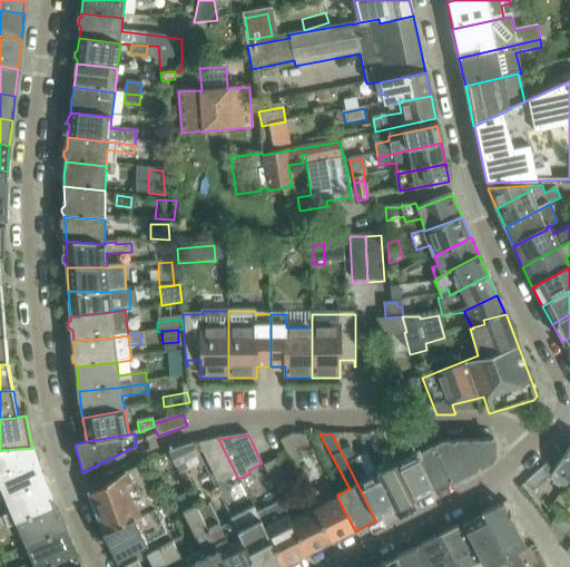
[(434,491),(405,436),(393,434),(406,460),(397,463),(391,450),(390,450),(397,465),(415,500),(434,491)]
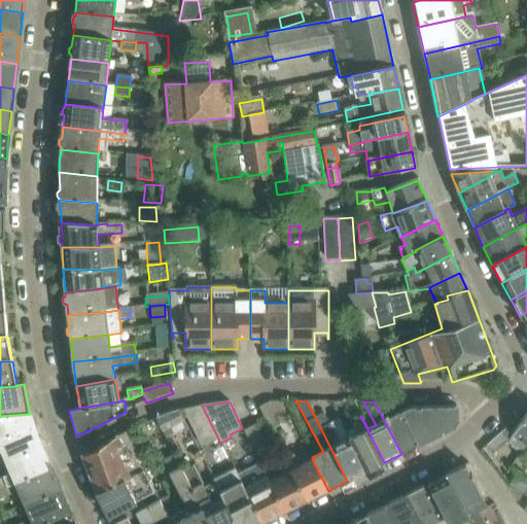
[(284,413),(280,404),(279,403),(270,403),(259,408),(266,420),(270,429),(280,424),(277,416),(284,413)]
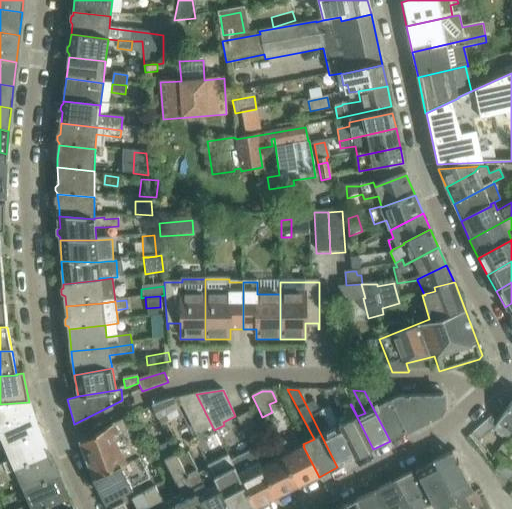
[(443,409),(443,396),(398,396),(385,402),(381,392),(364,391),(390,441),(440,415),(443,409)]
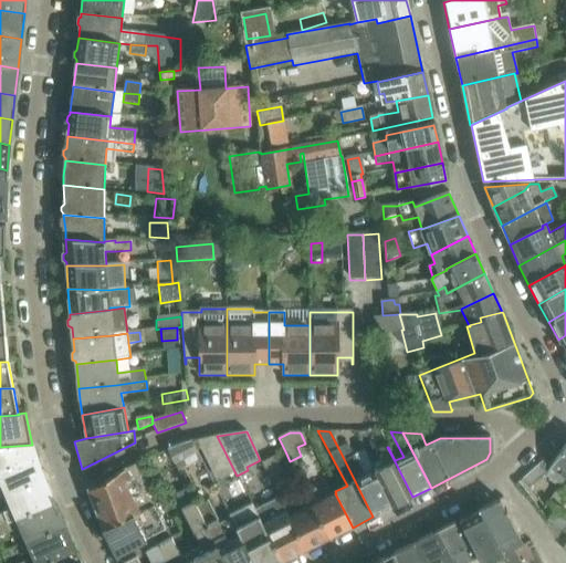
[(234,471),(217,436),(197,440),(217,480),(234,471)]
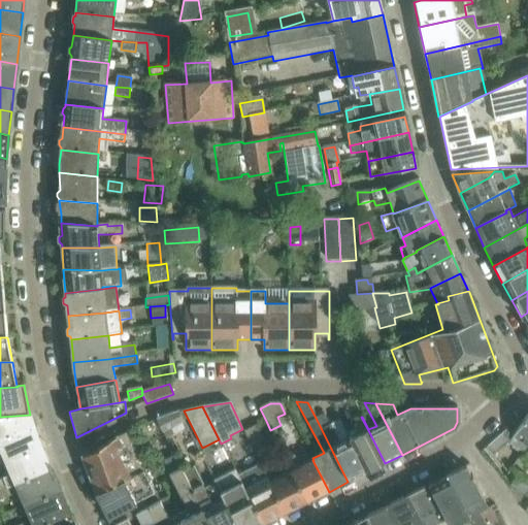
[(184,422),(178,412),(157,420),(163,431),(184,422)]
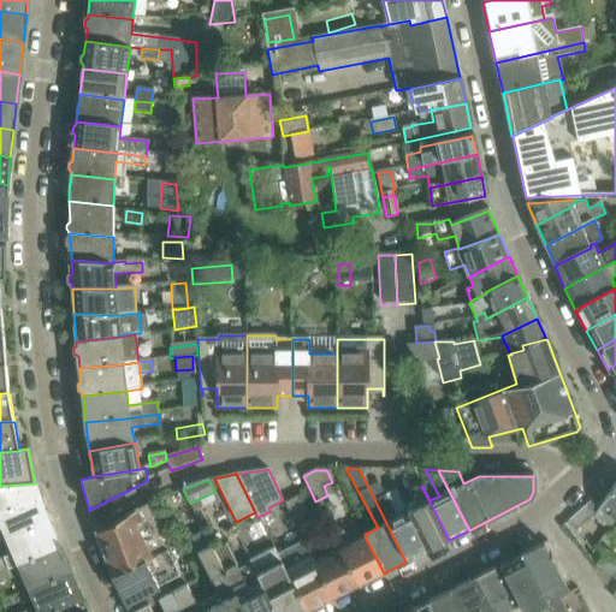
[(397,491),(385,497),(378,482),(368,487),(406,562),(427,551),(406,507),(397,491)]
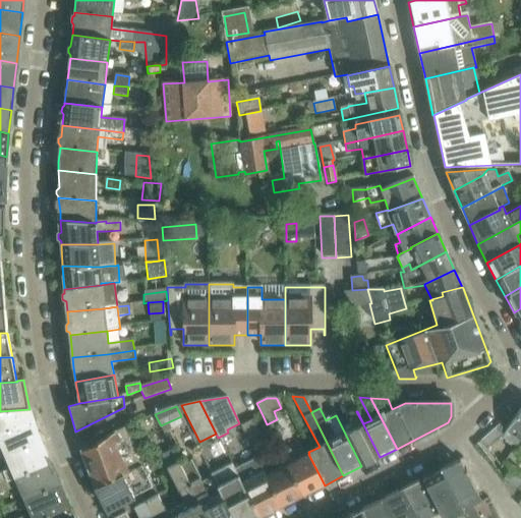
[(0,435),(34,420),(30,409),(0,411),(0,435)]
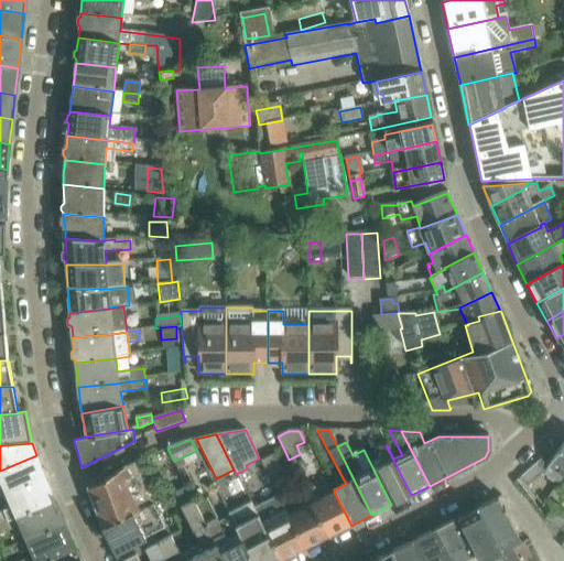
[(563,476),(563,443),(544,475),(560,484),(563,477),(563,476)]
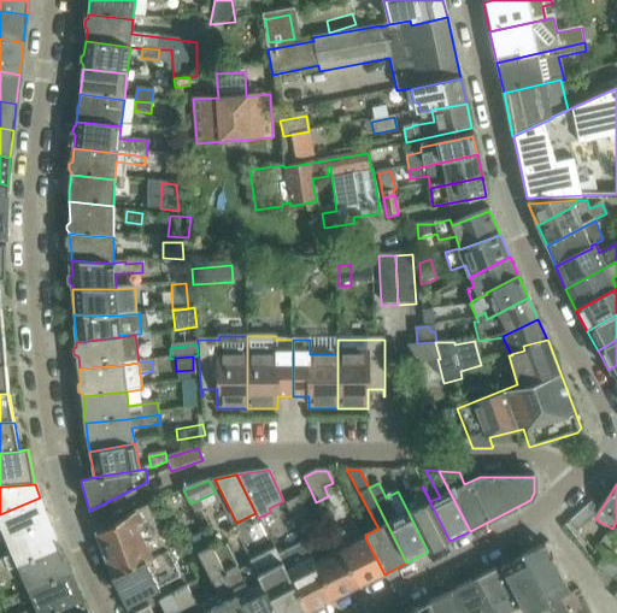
[(427,497),(406,508),(428,552),(450,541),(430,502),(422,487),(422,488),(427,497)]
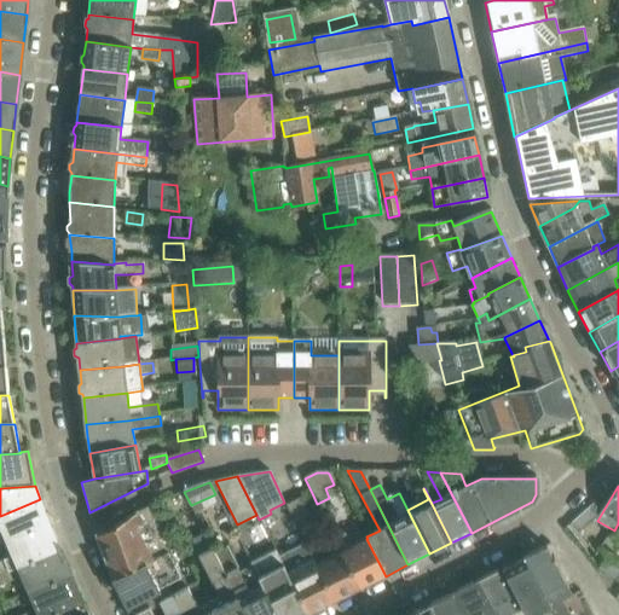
[(50,524),(40,499),(0,516),(0,526),(7,543),(50,524)]
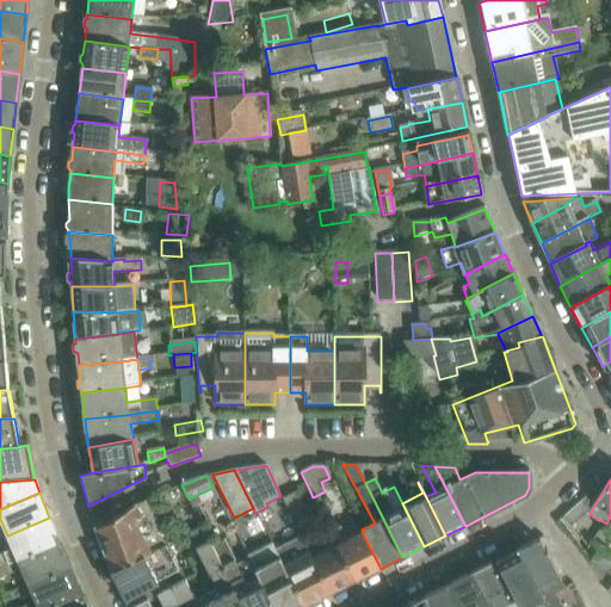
[(310,521),(296,493),(283,500),(297,528),(310,521)]
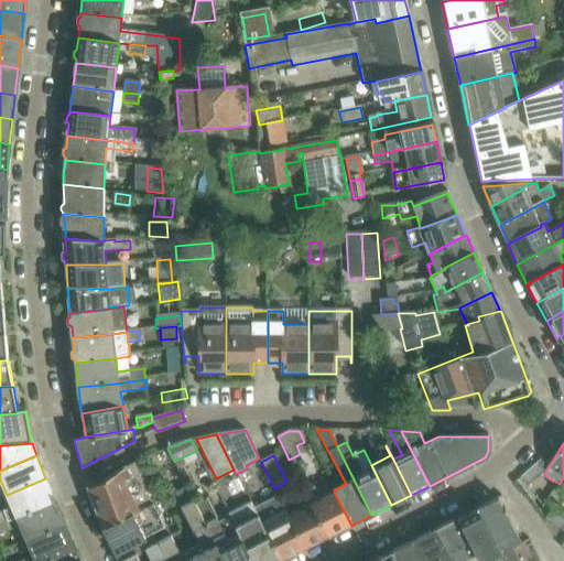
[(154,503),(160,500),(140,461),(89,487),(104,528),(154,503)]
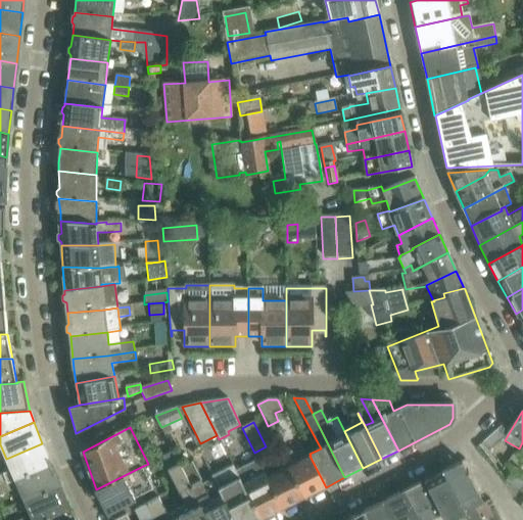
[(15,481),(51,466),(44,451),(42,443),(6,459),(11,471),(0,475),(0,495),(11,491),(8,483),(15,480),(15,481)]
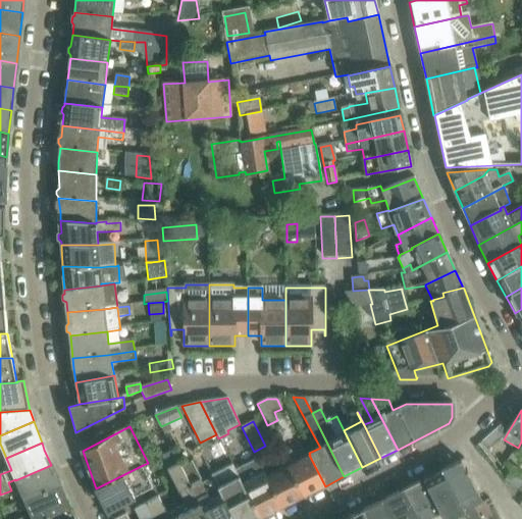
[(325,486),(309,455),(297,461),(291,451),(282,455),(289,466),(288,467),(303,498),(325,486)]
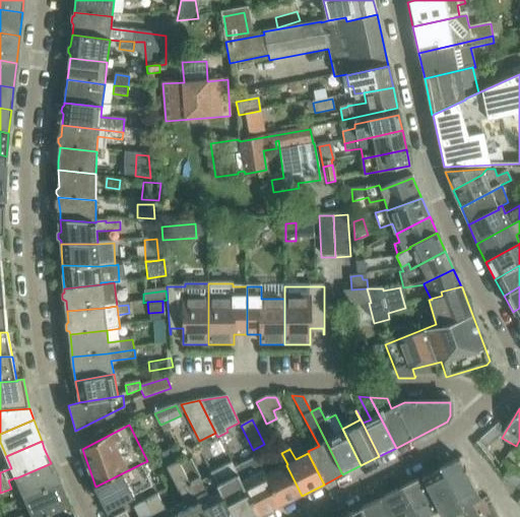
[(173,450),(161,456),(168,467),(179,490),(180,490),(186,503),(176,508),(175,508),(179,516),(205,516),(180,466),(178,461),(173,450)]
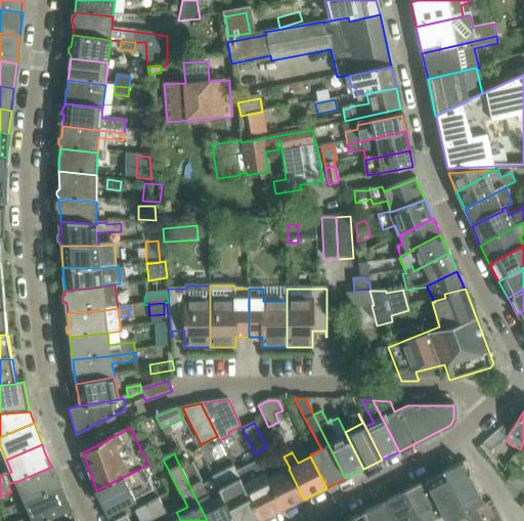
[(282,510),(267,479),(258,462),(235,473),(260,520),(263,520),(282,510)]
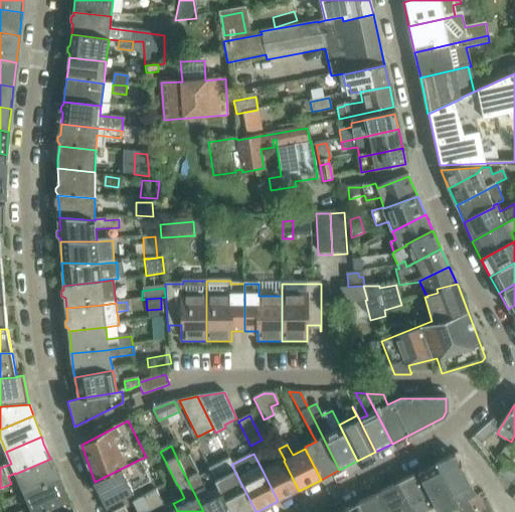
[(228,511),(209,473),(200,477),(189,456),(178,462),(203,511),(228,511)]
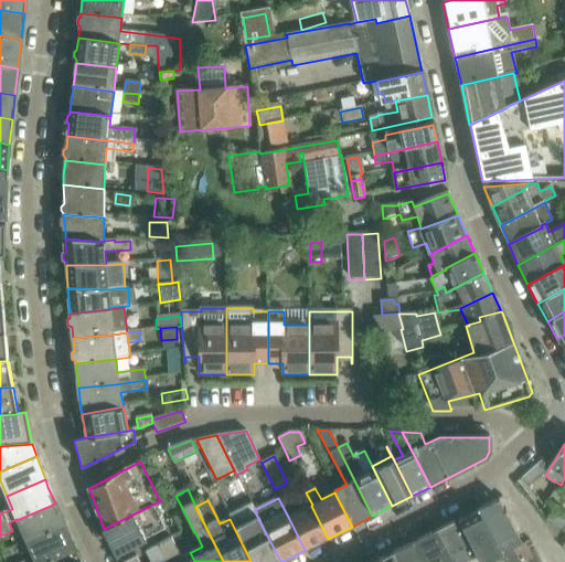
[(519,561),(513,550),(521,545),(498,501),(498,500),(478,511),(500,554),(503,561),(519,561)]
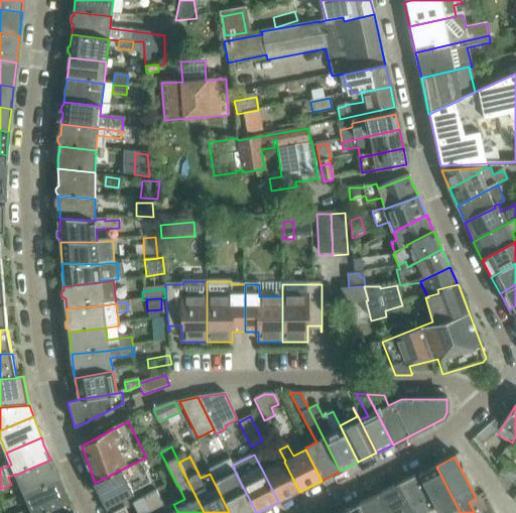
[(58,481),(50,460),(15,475),(24,496),(58,481)]
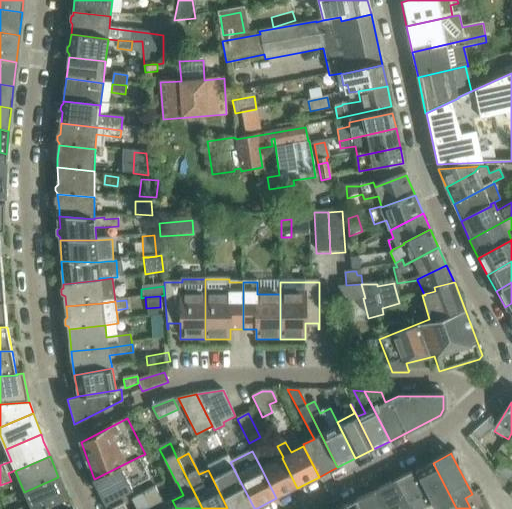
[(152,479),(140,456),(94,479),(106,502),(152,479)]
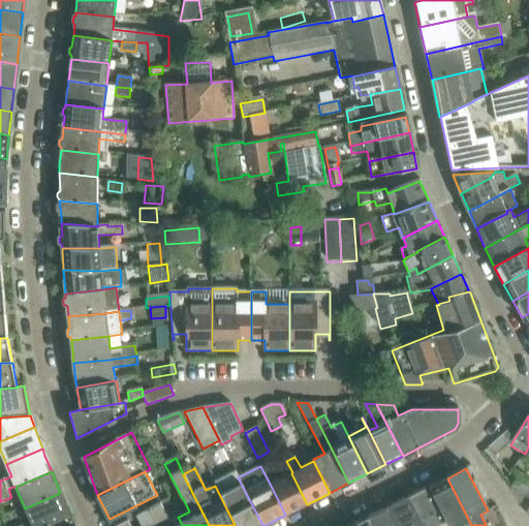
[(238,477),(236,472),(214,483),(215,486),(235,525),(262,525),(238,477)]
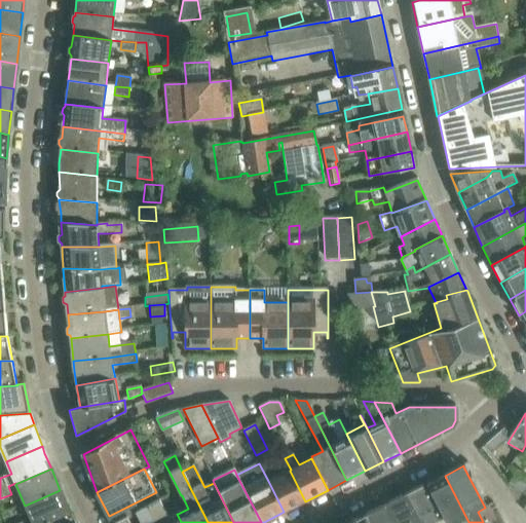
[(305,501),(290,471),(268,481),(284,512),(305,501)]
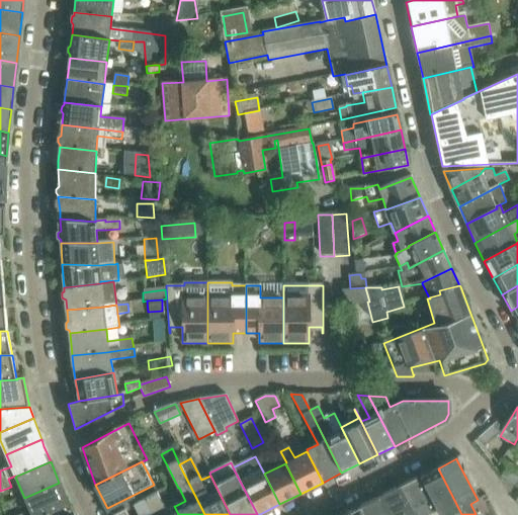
[(517,471),(507,464),(500,476),(516,486),(515,487),(516,488),(517,484),(517,471)]
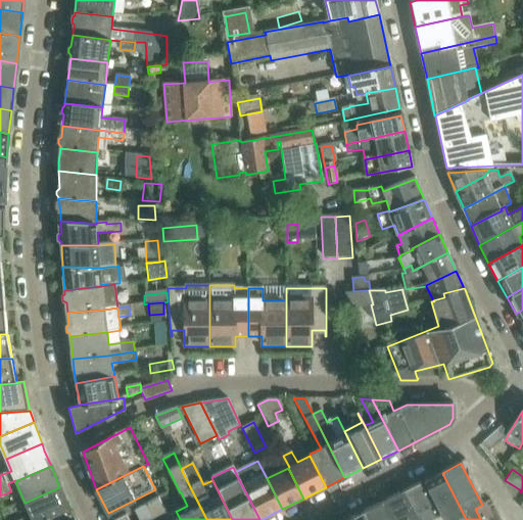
[(442,473),(424,482),(440,512),(443,519),(452,519),(463,513),(442,473)]
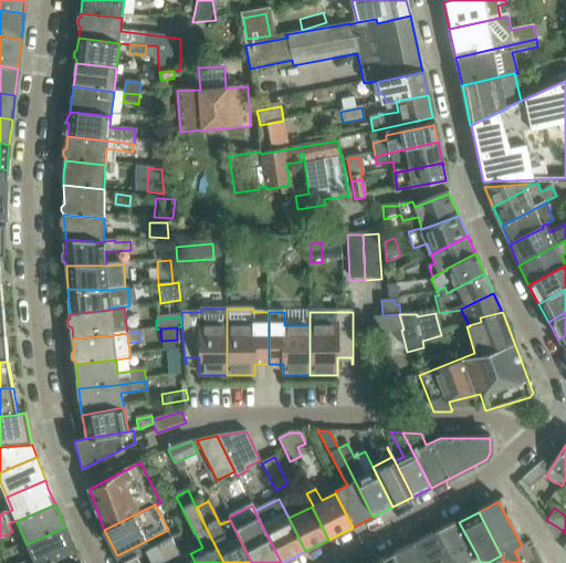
[(474,558),(457,523),(437,533),(451,562),(468,562),(474,558)]
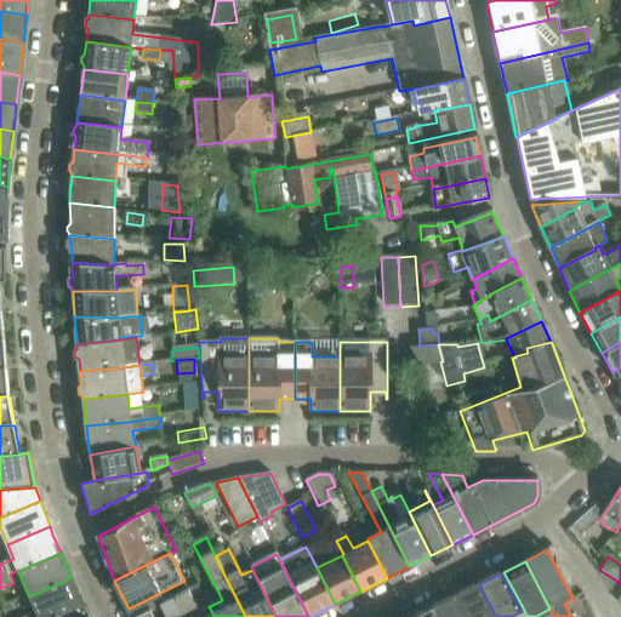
[(53,616),(81,604),(70,578),(29,596),(39,616),(53,616)]
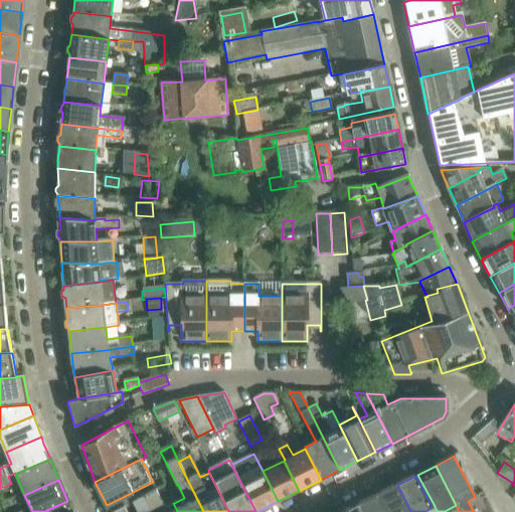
[(410,511),(397,485),(376,496),(384,511),(410,511)]
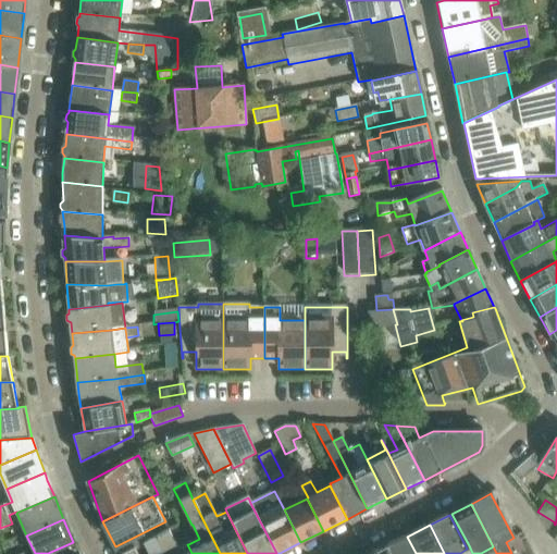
[(150,529),(115,546),(119,553),(138,553),(135,546),(144,542),(153,537),(150,529)]
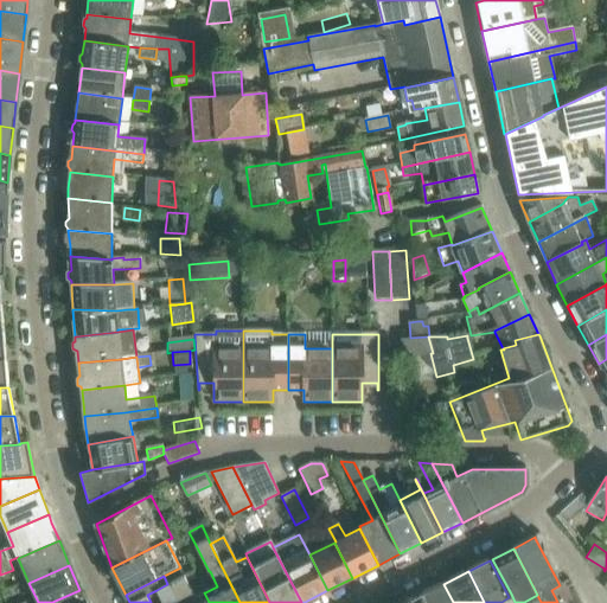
[(209,602),(204,592),(195,597),(184,576),(170,583),(179,602),(209,602)]
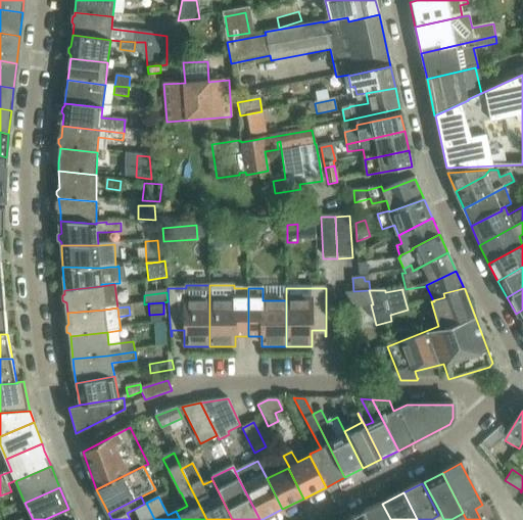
[(154,519),(146,503),(144,504),(135,509),(140,519),(154,519)]
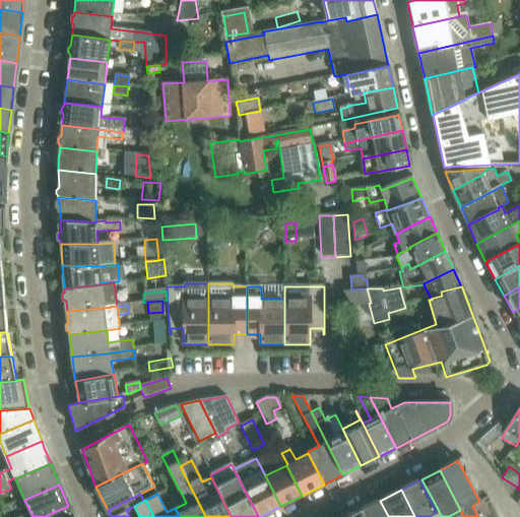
[(388,516),(380,501),(361,510),(364,516),(388,516)]
